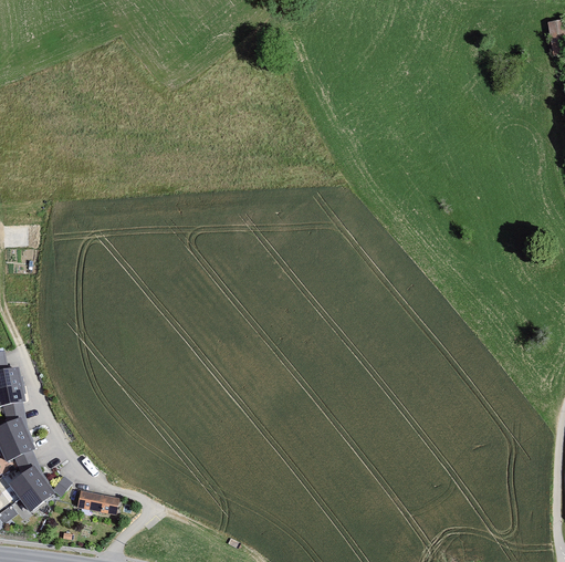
[(564,17),(548,20),(555,53),(564,51),(564,17)]
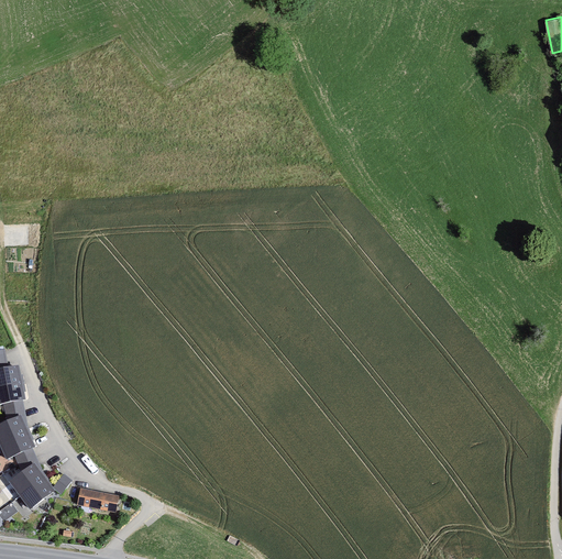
[(0,347),(0,368),(10,366),(7,347),(0,347)]
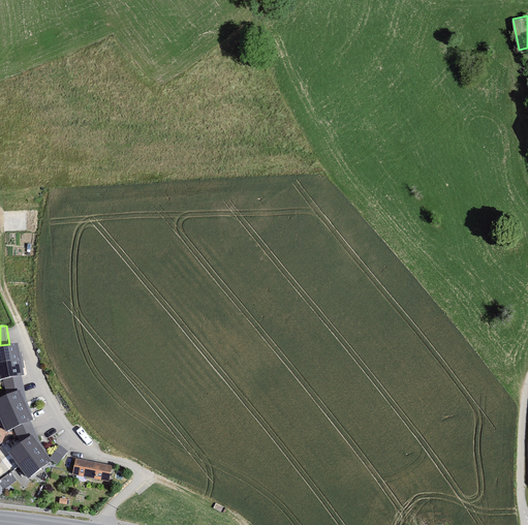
[(0,345),(0,377),(3,377),(17,375),(23,374),(18,343),(9,344),(0,345)]
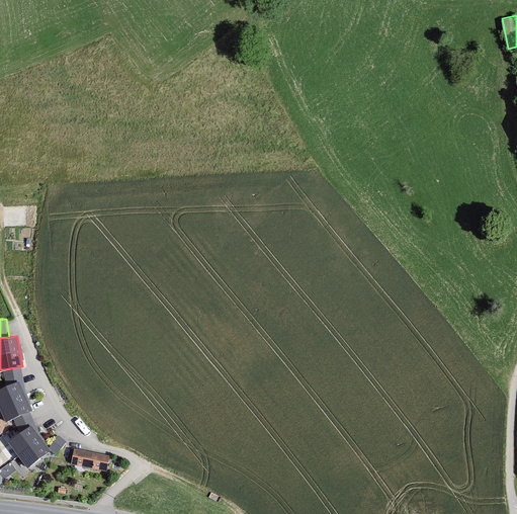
[(16,367),(3,369),(6,386),(17,380),(16,367)]
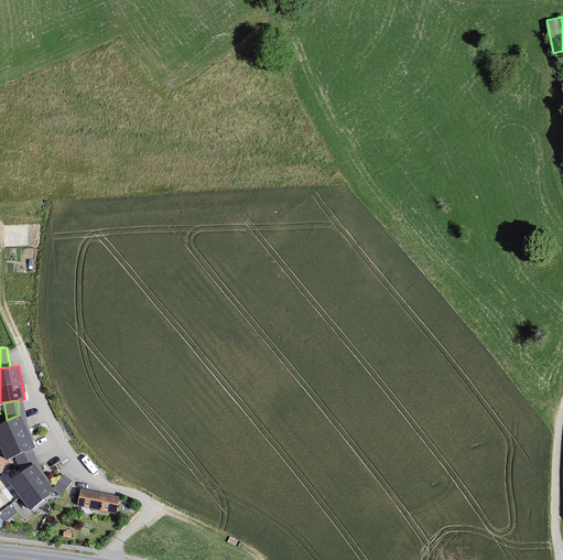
[(7,420),(0,422),(0,448),(6,459),(17,454),(29,449),(33,447),(19,415),(7,420)]
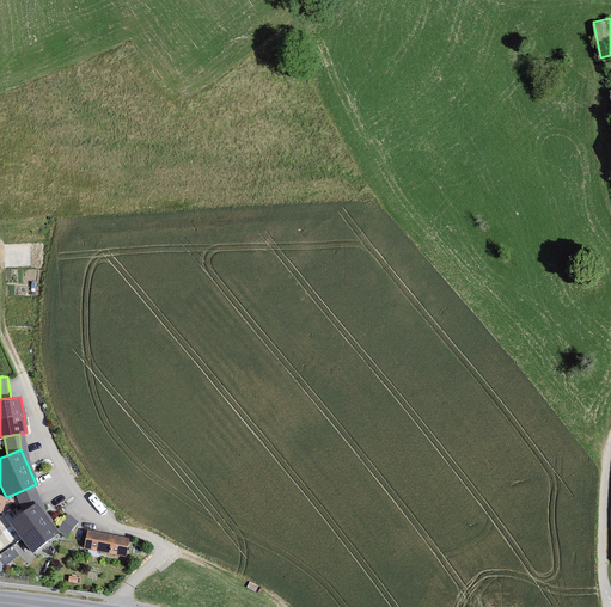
[(31,486),(18,492),(24,510),(36,501),(31,486)]
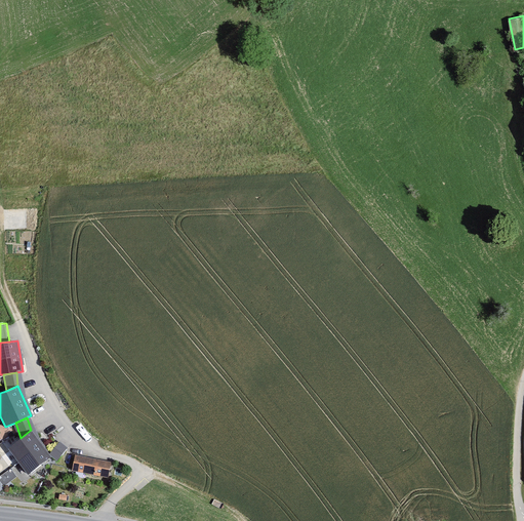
[(21,438),(8,447),(28,473),(50,455),(31,430),(21,438)]
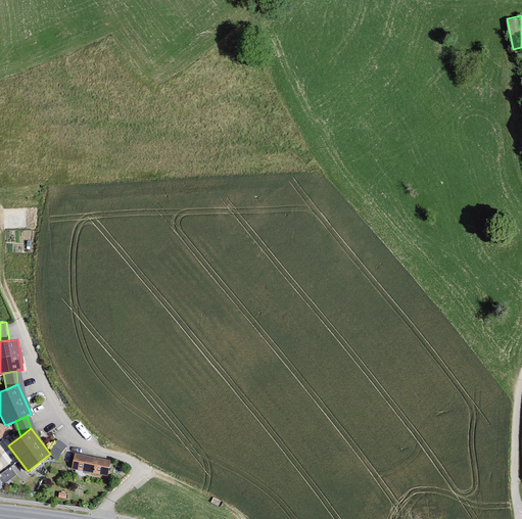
[(51,449),(58,454),(67,441),(61,436),(51,449)]
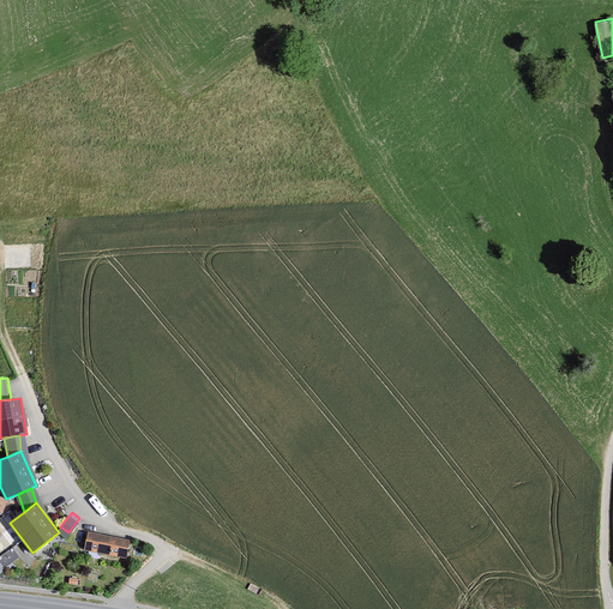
[(130,538),(88,530),(84,547),(126,555),(130,538)]
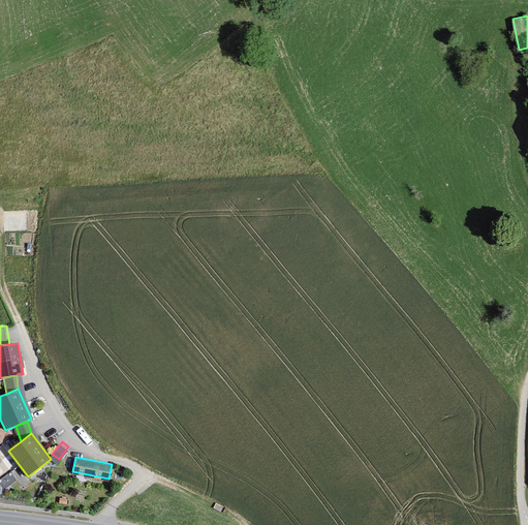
All buildings are outlined.
